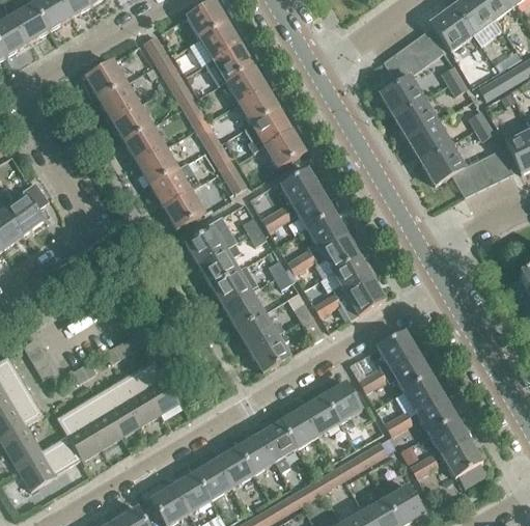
[(38,0),(33,3),(49,30),(71,18),(59,0),(38,0)]
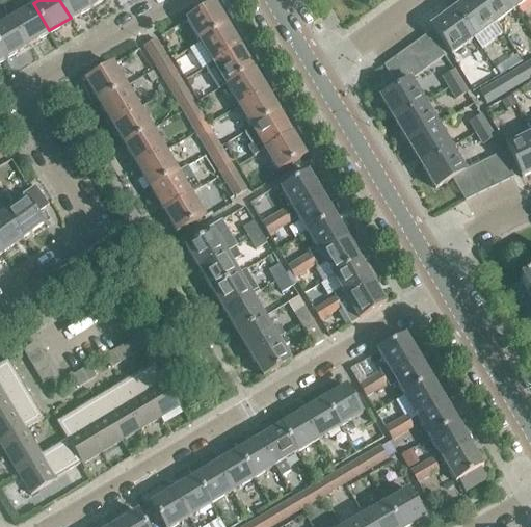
[(93,4),(89,0),(59,0),(71,18),(93,4)]
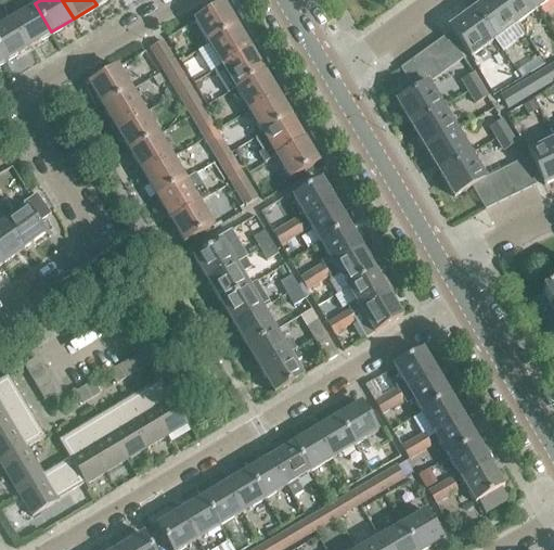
[(195,17),(208,40),(236,23),(223,0),(195,17)]
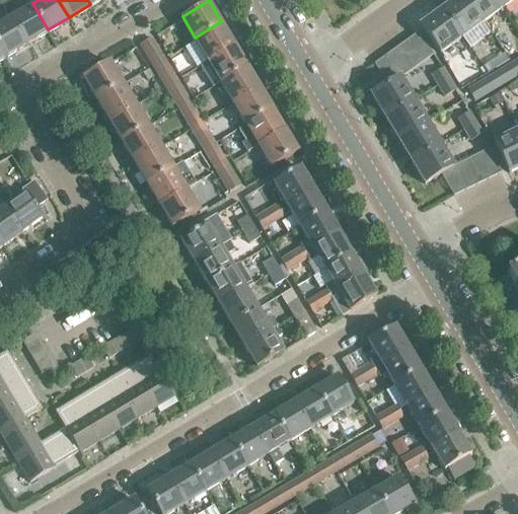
[(451,0),(442,7),(461,34),(483,19),(468,0),(451,0)]
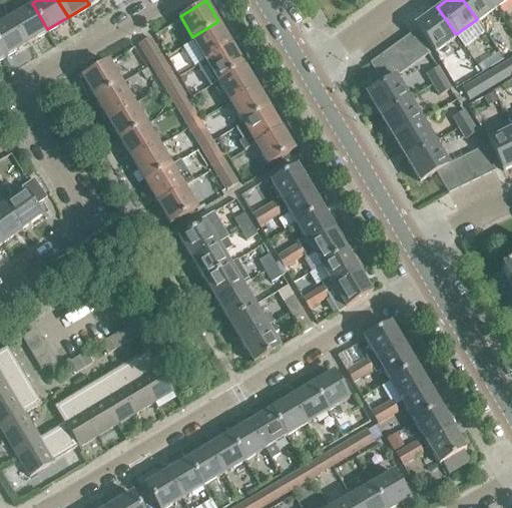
[(463,0),(477,19),(497,4),(494,0),(463,0)]
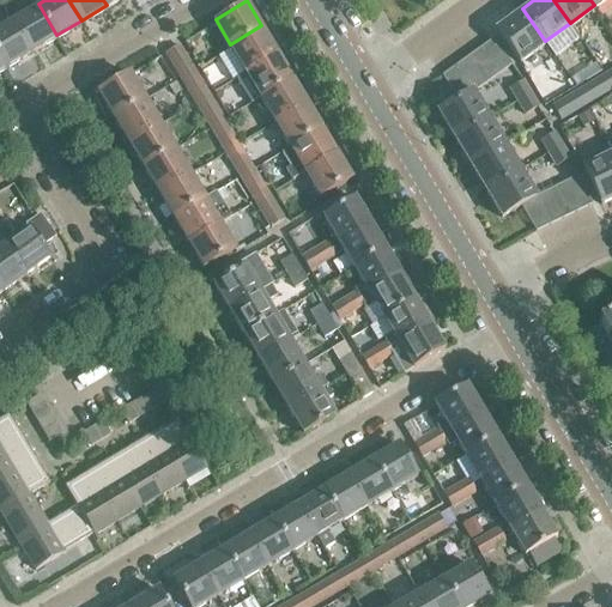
[(38,4),(13,19),(31,49),(56,35),(38,4)]
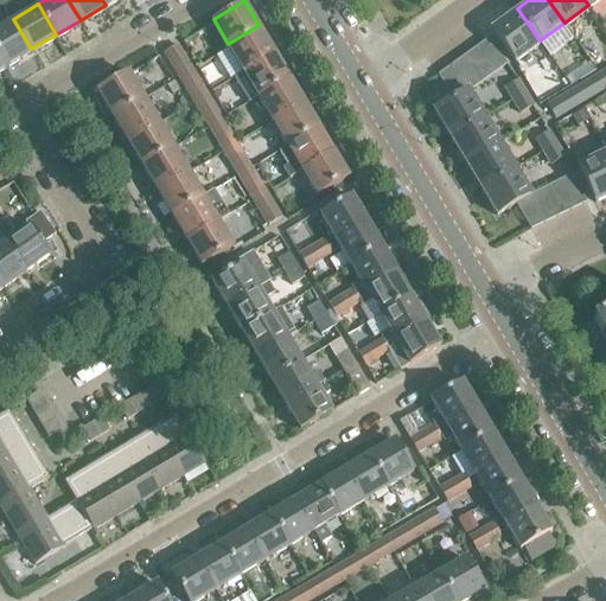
[(492,26),(516,58),(540,40),(517,8),(492,26)]
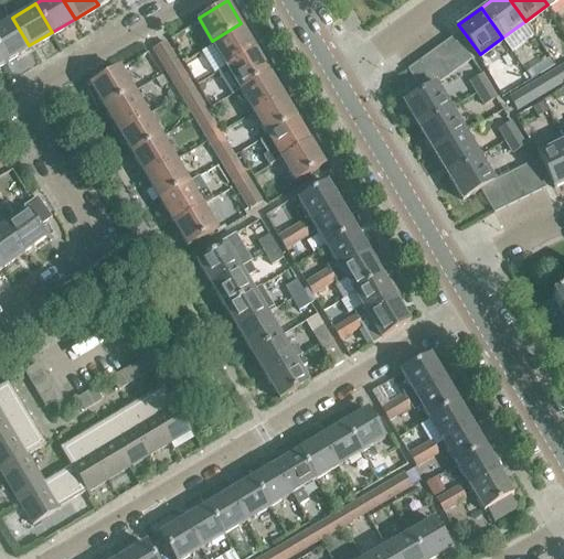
[(29,45),(12,18),(0,23),(0,49),(6,60),(29,45)]
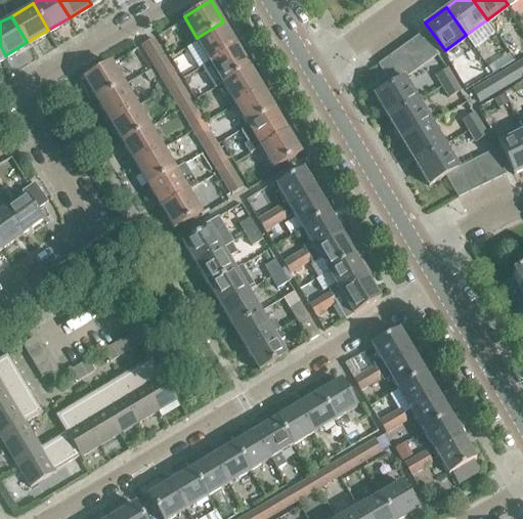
[(236,43),(223,22),(197,38),(210,58),(236,43)]
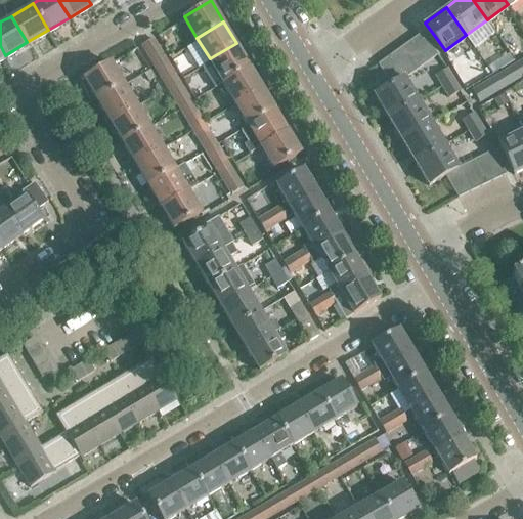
[(421,30),(410,38),(426,59),(437,52),(421,30)]
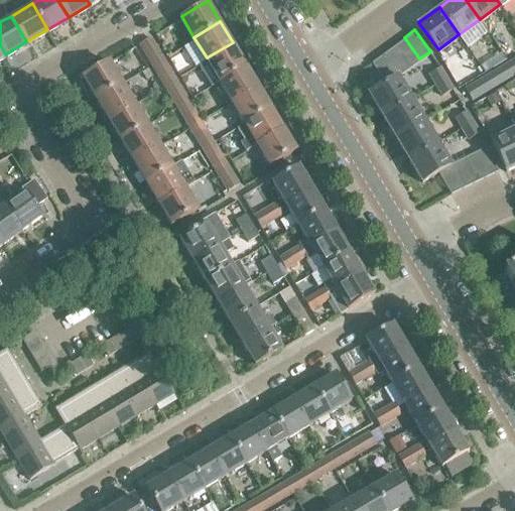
[(146,51),(157,45),(151,34),(140,41),(146,51)]
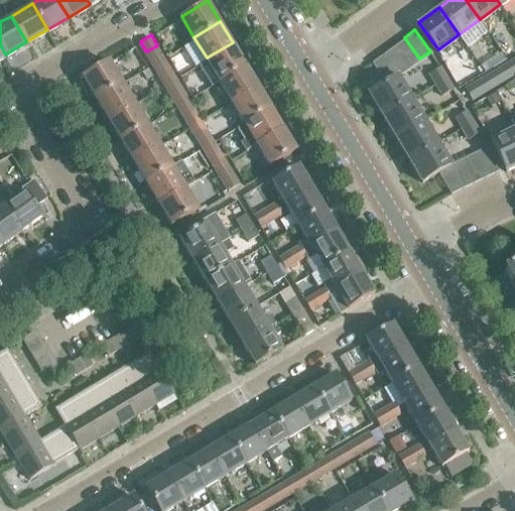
[(419,58),(404,37),(393,44),(408,67),(419,58)]
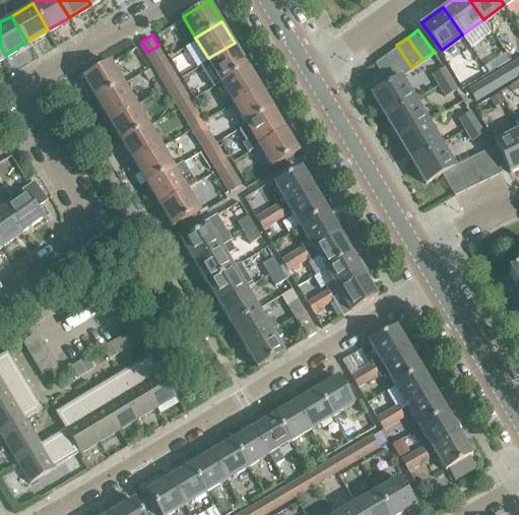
[(208,58),(220,79),(247,64),(235,43),(208,58)]
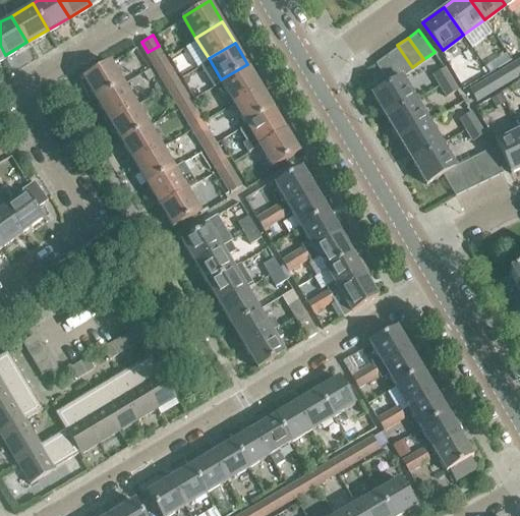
[(397,45),(387,53),(402,74),(412,67),(397,45)]
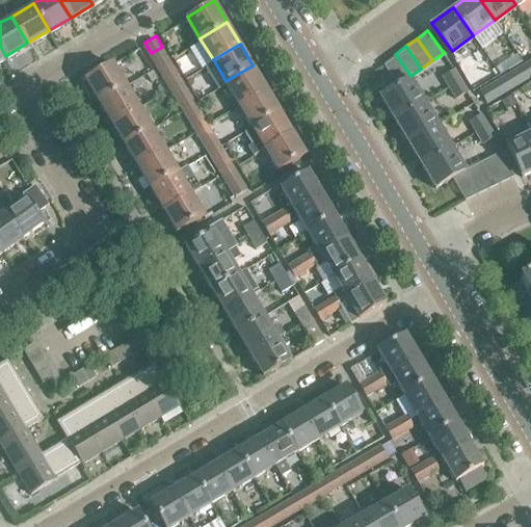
[(157,63),(168,57),(162,47),(151,53),(157,63)]
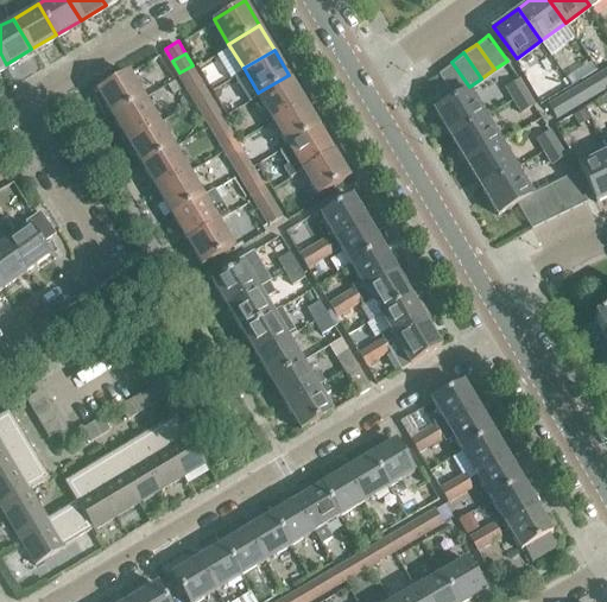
[(438,71),(454,96),(469,87),(451,62),(438,71)]
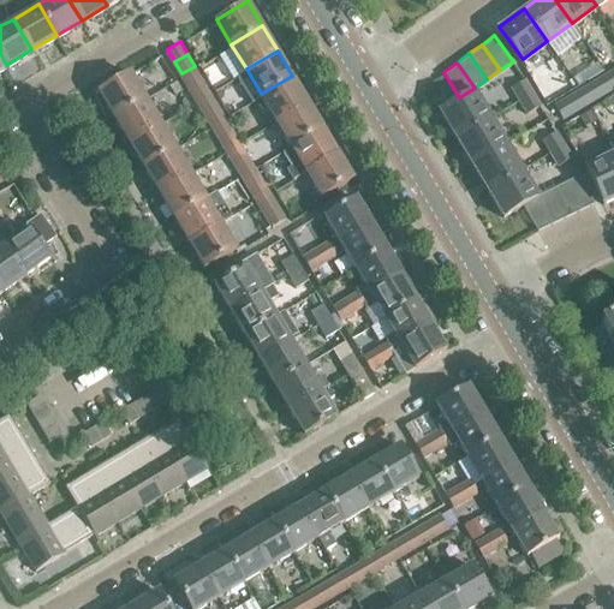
[(189,87),(202,78),(195,66),(182,73),(189,87)]
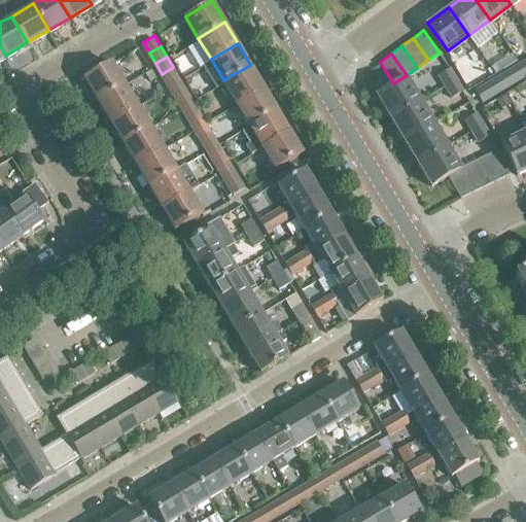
[(523,74),(525,73),(525,58),(516,63),(523,74)]
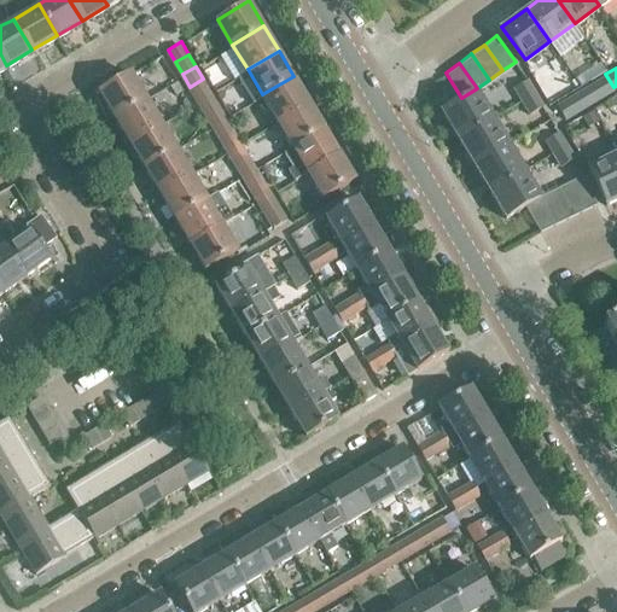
[(131,71),(100,89),(115,115),(146,97),(131,71)]
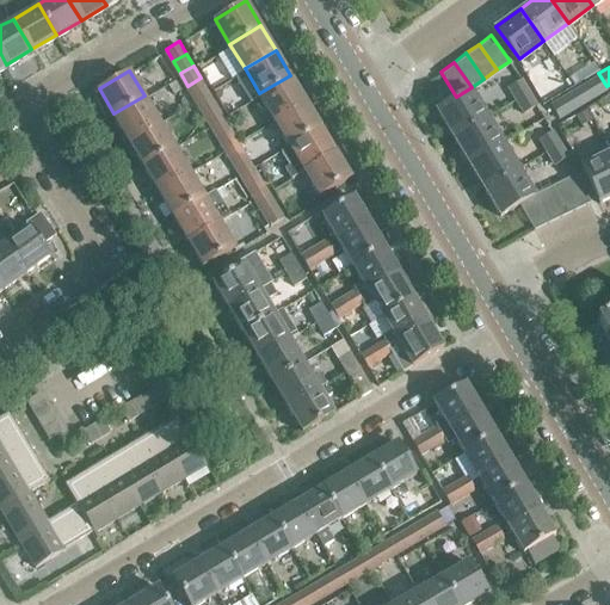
[(593,94),(607,86),(598,73),(586,81),(593,94)]
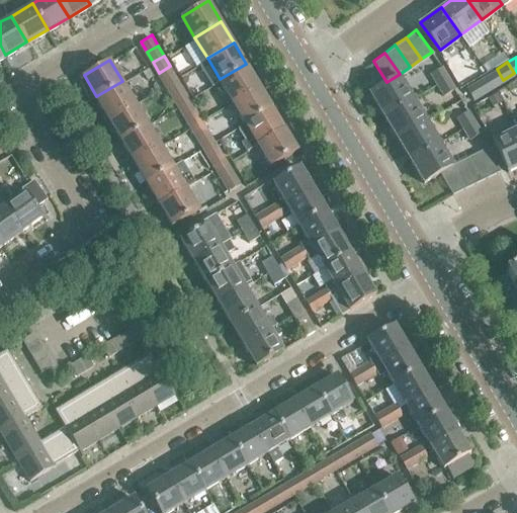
[(259,84),(246,64),(220,79),(233,100),(259,84)]
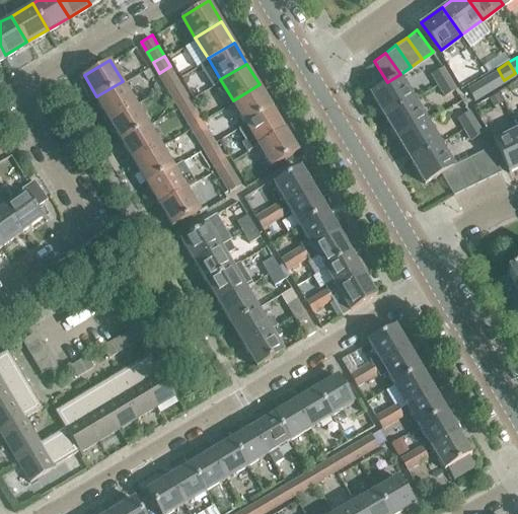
[(438,82),(449,75),(443,65),(432,71),(438,82)]
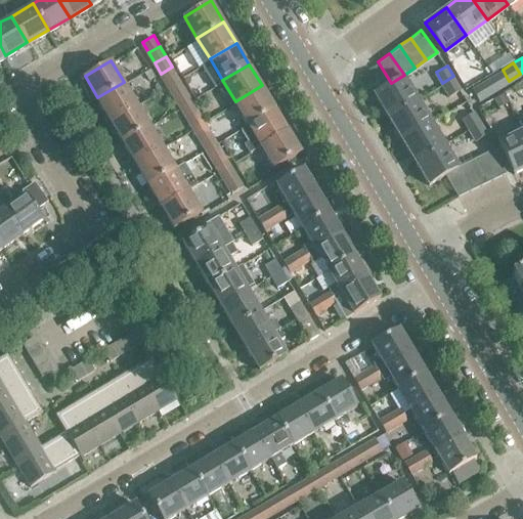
[(168,84),(179,78),(172,67),(161,74),(168,84)]
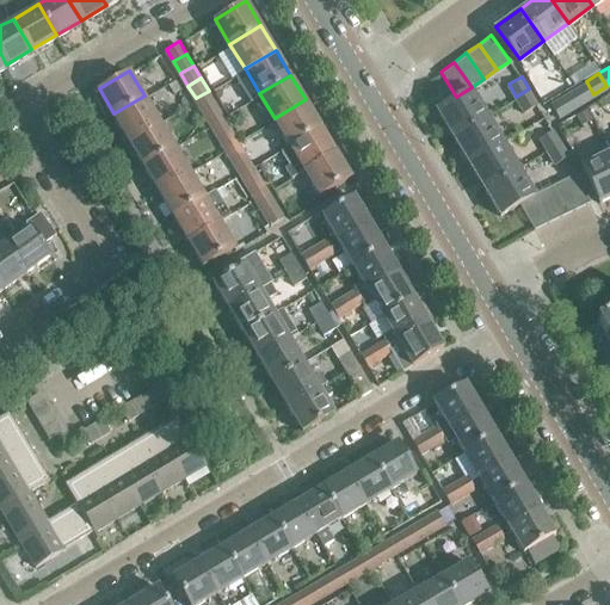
[(580,102),(593,94),(586,81),(573,90),(580,102)]
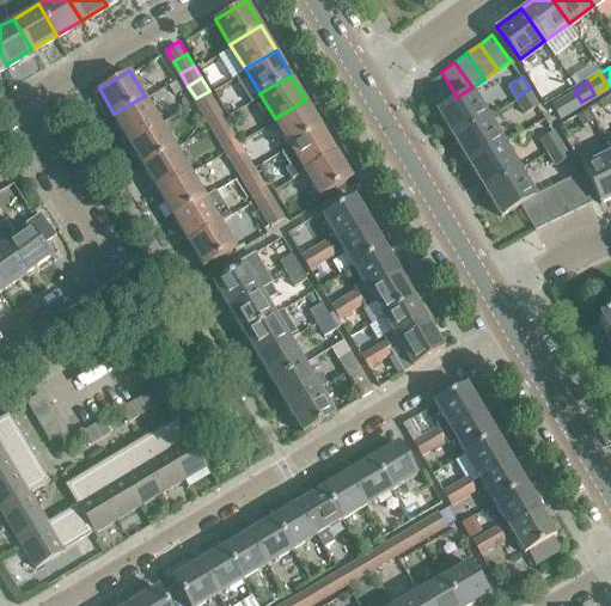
[(472,87),(457,97),(438,108),(453,134),(488,114),(472,87)]
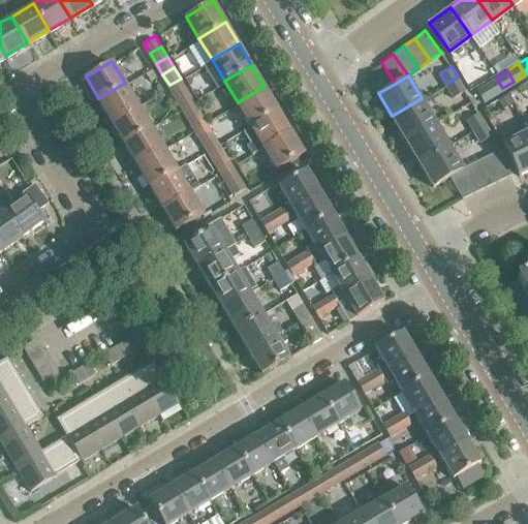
[(453,95),(464,88),(458,76),(446,84),(453,95)]
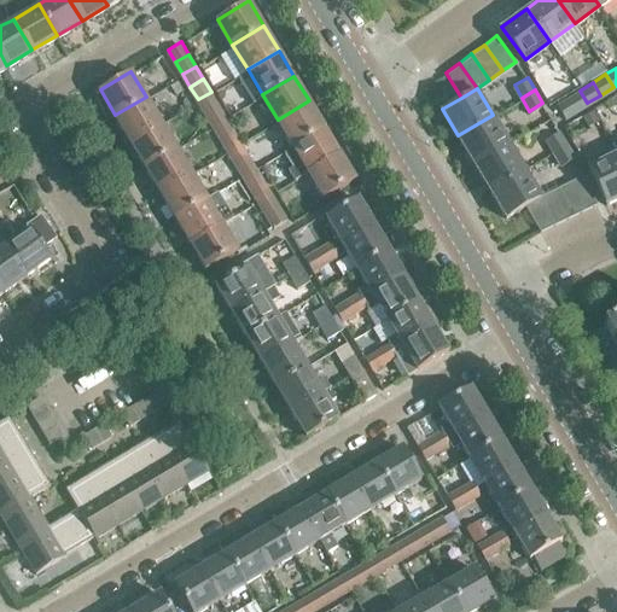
[(576,110),(587,103),(580,91),(569,97),(576,110)]
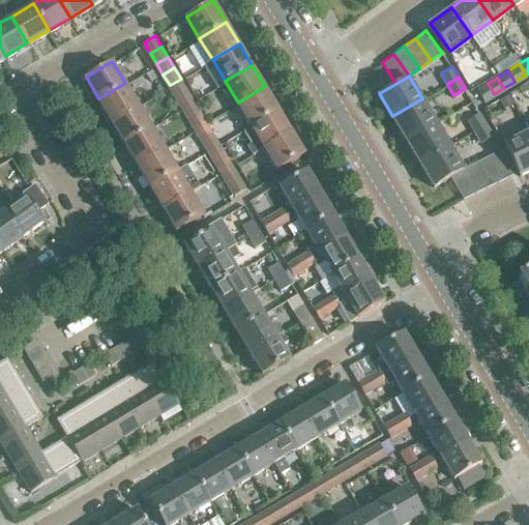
[(176,96),(187,89),(181,79),(170,85),(176,96)]
